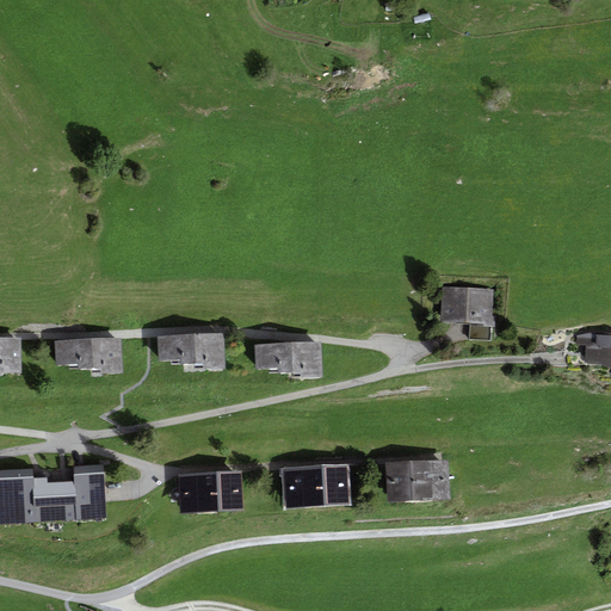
[(493,290),(443,287),(440,321),(492,323),(493,290)]
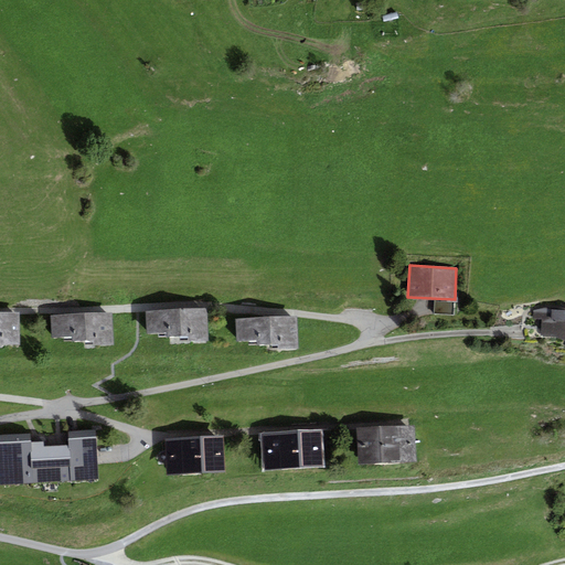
[(557,338),(564,341),(564,308),(543,308),(533,311),(533,319),(541,320),(541,337),(557,338)]
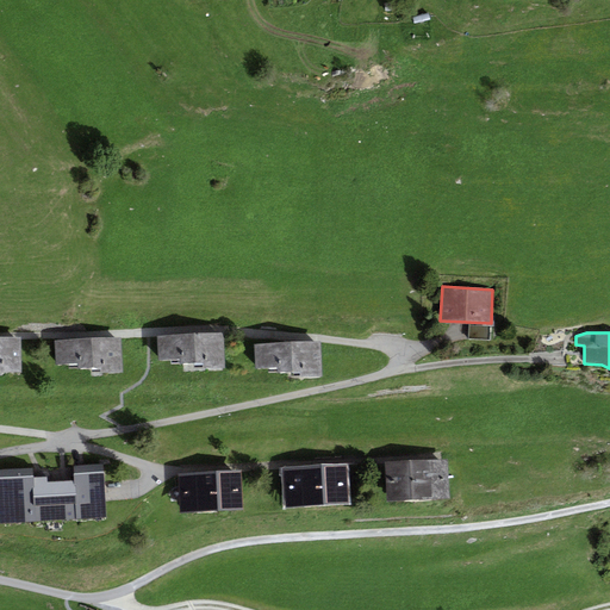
[(225,369),(225,363),(224,358),(224,335),(157,336),(159,360),(180,360),(180,365),(201,363),(203,371),(225,369)]
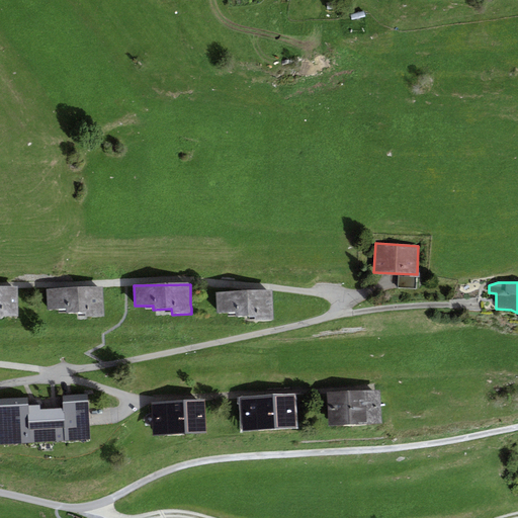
[(0,317),(18,317),(18,311),(18,307),(17,286),(0,286),(0,317)]
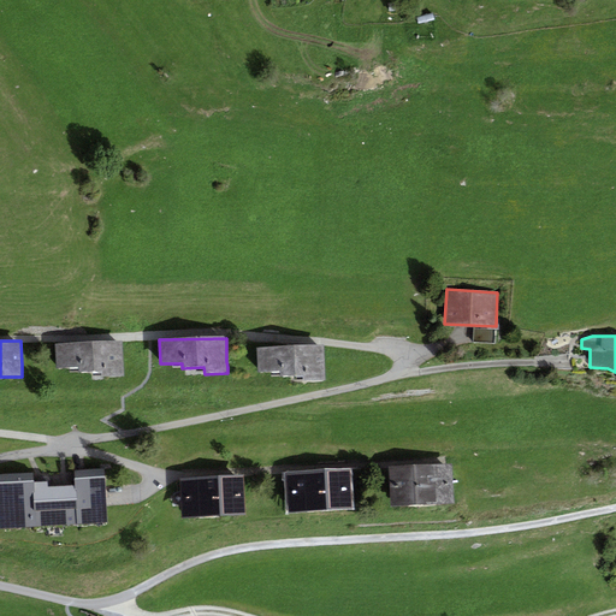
[(124,377),(124,371),(123,365),(123,342),(55,343),(57,367),(78,367),(78,372),(101,372),(101,378),(124,377)]
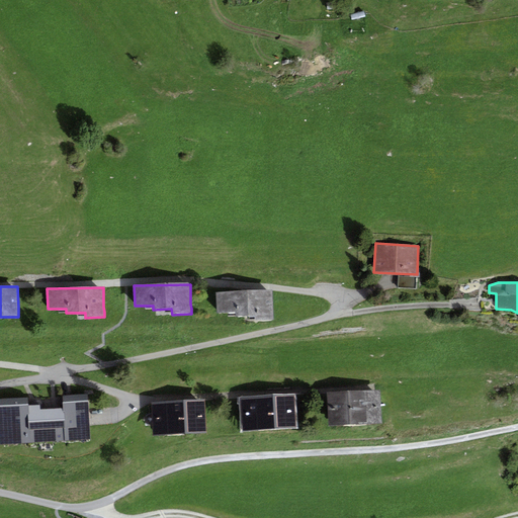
[(273,321),(273,314),(273,311),(272,290),(216,292),(217,314),(236,313),(236,316),(255,315),(256,322),(273,321)]
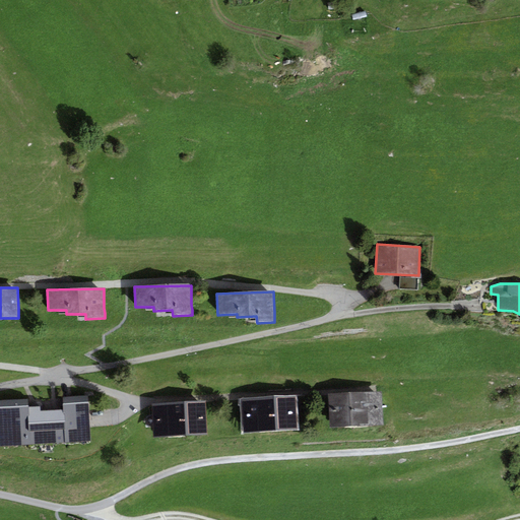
[(382,392),(327,394),(329,428),(383,426),(382,392)]
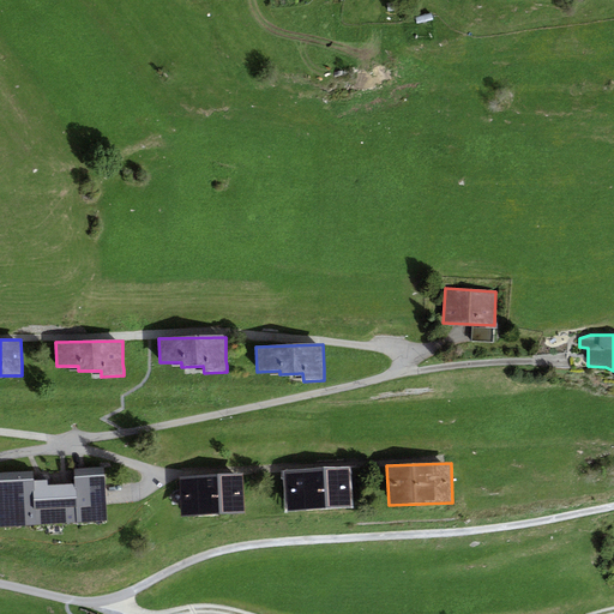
[(107,522),(104,468),(74,469),(74,483),(48,485),(47,480),(34,480),(32,471),(0,473),(0,525),(35,525),(77,523),(107,522)]
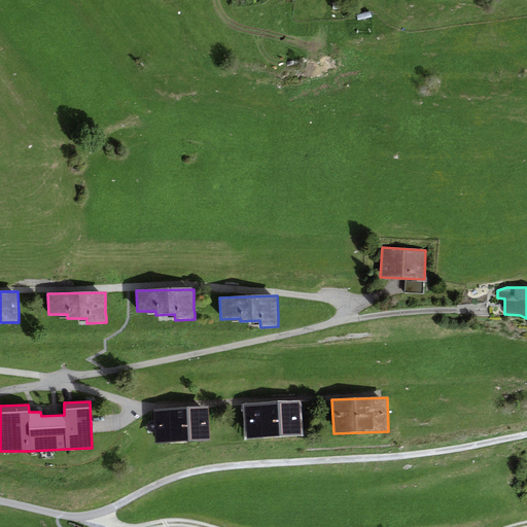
[(302,401),(243,405),(245,438),(304,435),(302,401)]
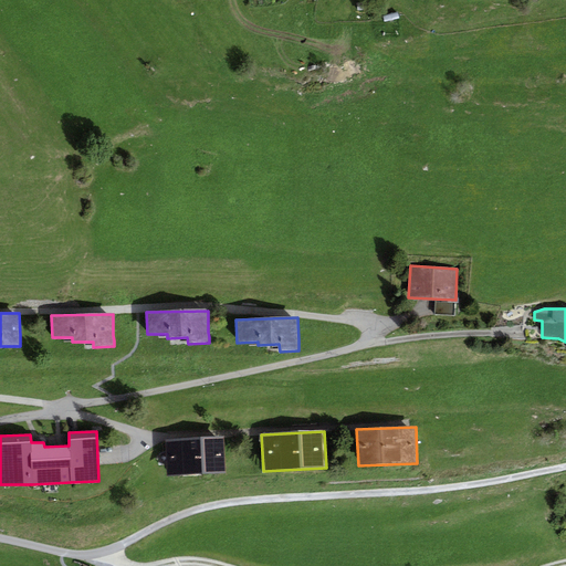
[(165,440),(167,477),(226,473),(224,438),(165,440)]
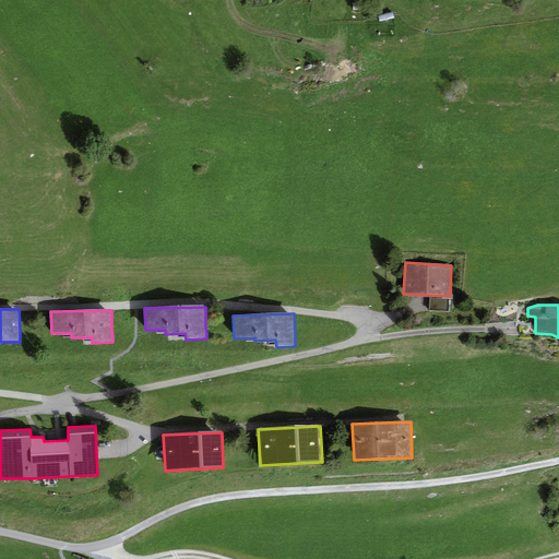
All buildings are outlined.
